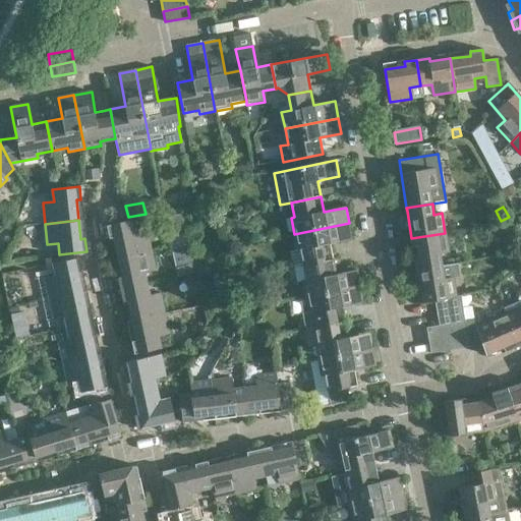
[(133,220),(129,221),(107,225),(109,238),(114,237),(118,256),(151,249),(147,229),(135,231),(133,220)]
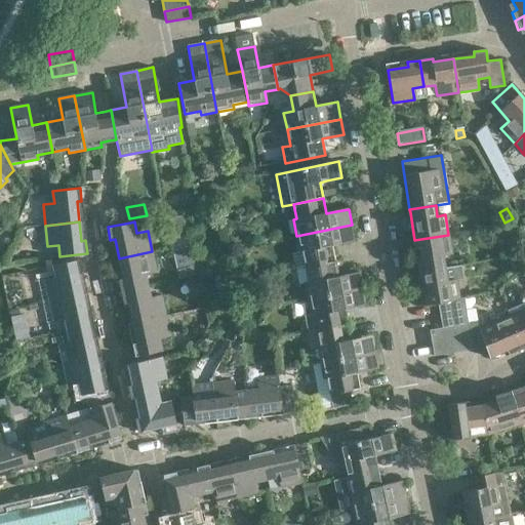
[(503,227),(507,239),(520,237),(517,224),(503,227)]
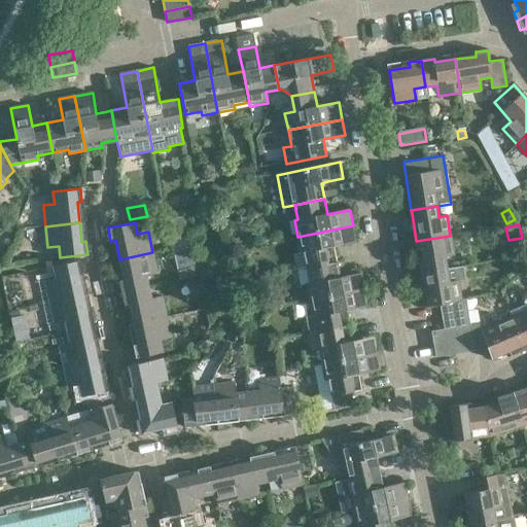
[(335,246),(344,244),(356,242),(353,225),(297,237),(301,253),(294,254),(297,270),(338,262),(335,246)]
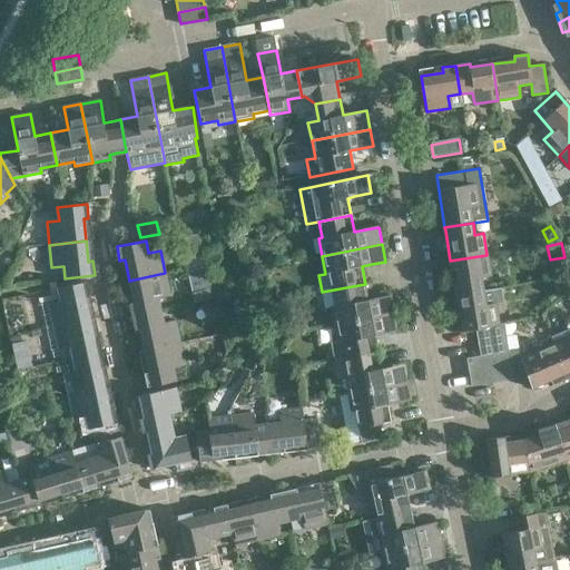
[(196,255),(183,258),(184,267),(197,265),(196,255)]
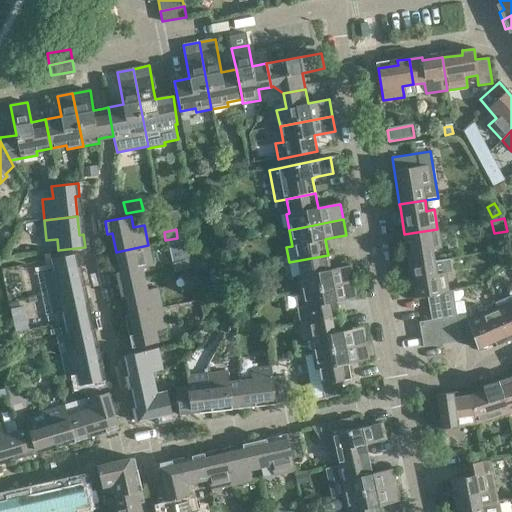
[(437,229),(404,234),(409,266),(434,262),(433,251),(440,250),(437,229)]
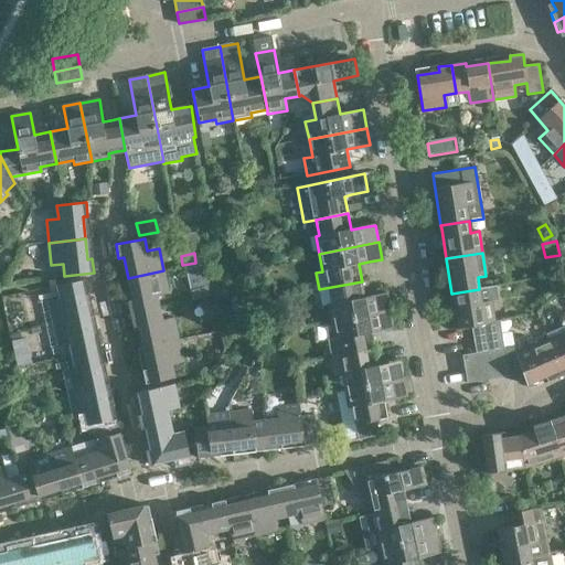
[(130,313),(159,308),(157,296),(169,294),(163,270),(128,278),(132,299),(128,300),(130,313)]
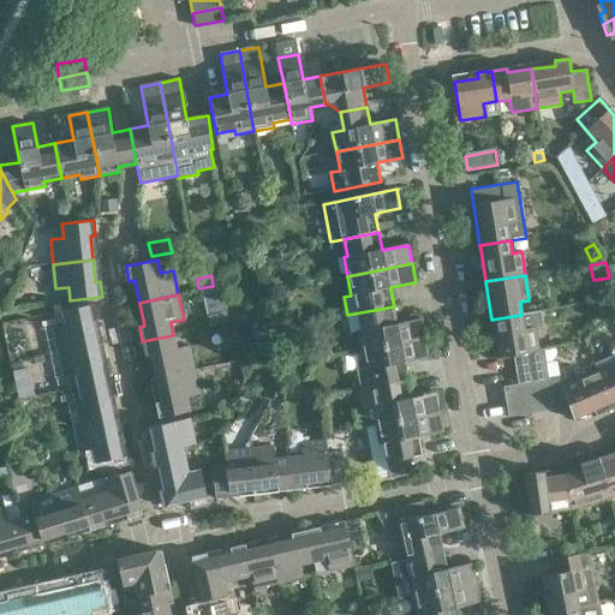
[(52,327),(58,352),(96,344),(91,321),(96,320),(93,304),(61,311),(64,324),(52,327)]
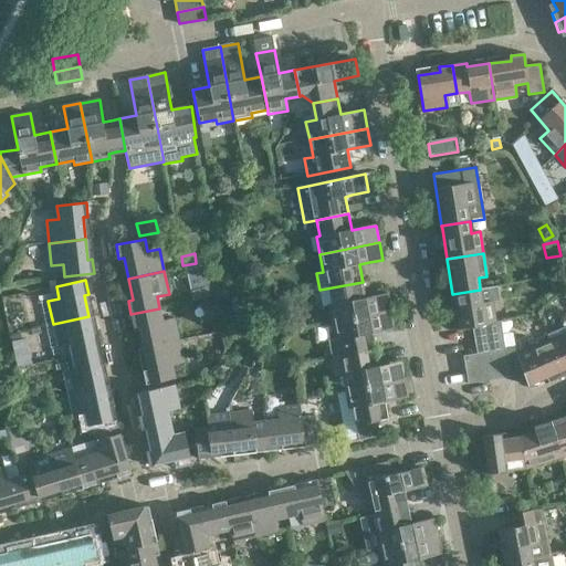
[(366,297),(363,282),(320,290),(323,306),(329,305),(333,323),(380,314),(394,312),(389,293),(366,297)]
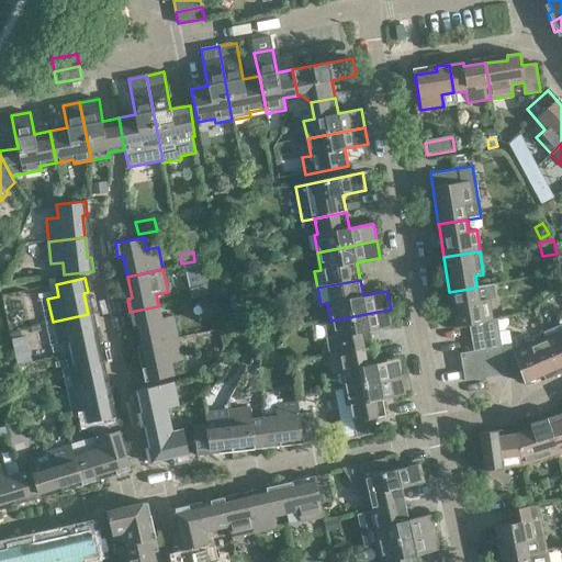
[(449,292),(456,328),(469,326),(469,328),(491,325),(491,323),(486,300),(479,301),(476,288),(449,292)]
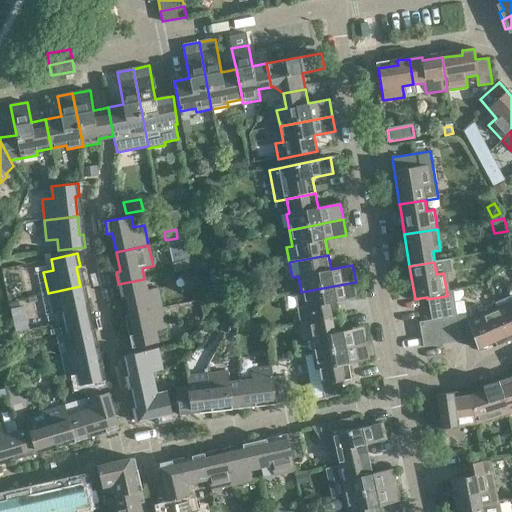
[(28,294),(40,292),(38,277),(3,281),(6,305),(29,302),(28,294)]
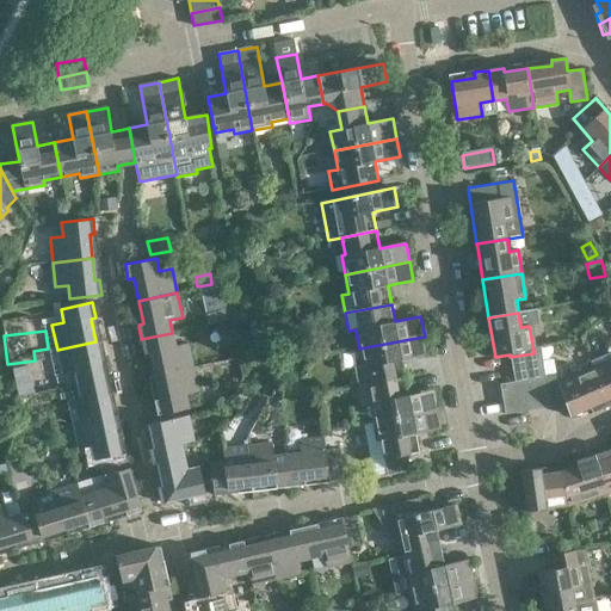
[(154,376),(193,368),(187,343),(176,346),(172,333),(141,339),(144,353),(149,352),(154,376)]
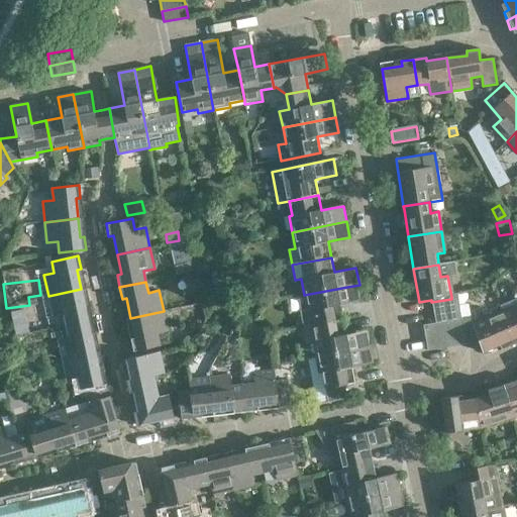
[(263,295),(281,293),(280,282),(262,284),(263,295)]
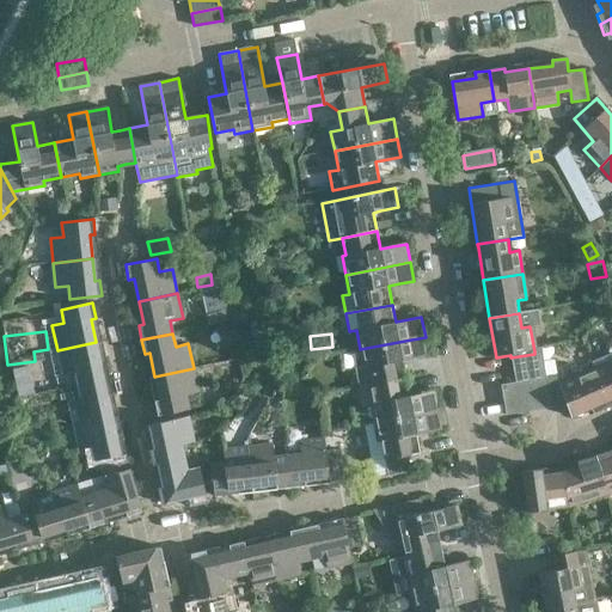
[(215,362),(231,356),(222,336),(207,343),(215,362)]
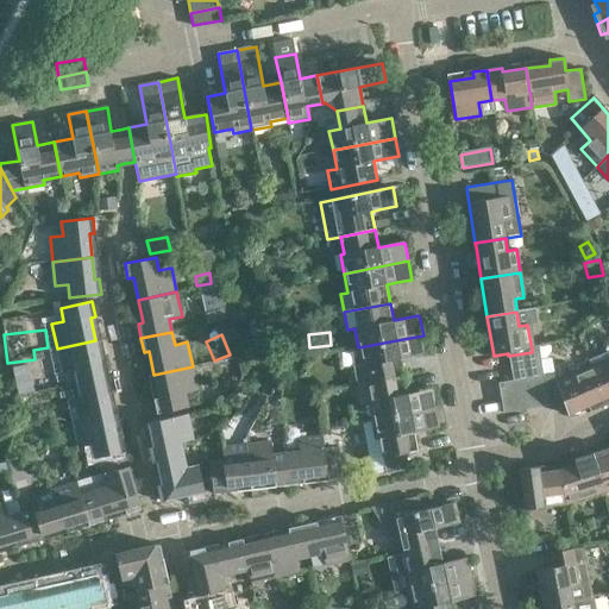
[(424,336),(409,338),(358,347),(362,365),(353,366),(357,385),(405,376),(401,359),(427,353),(424,336)]
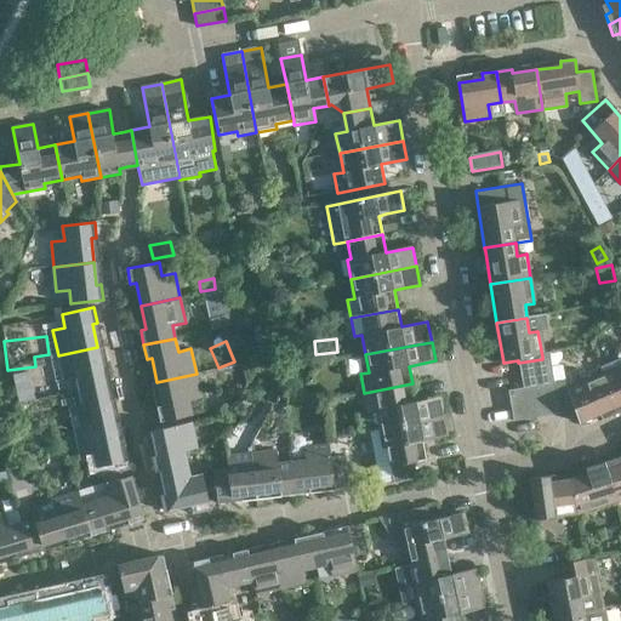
[(75,377),(79,391),(110,383),(107,369),(102,370),(97,347),(58,355),(63,380),(75,377)]
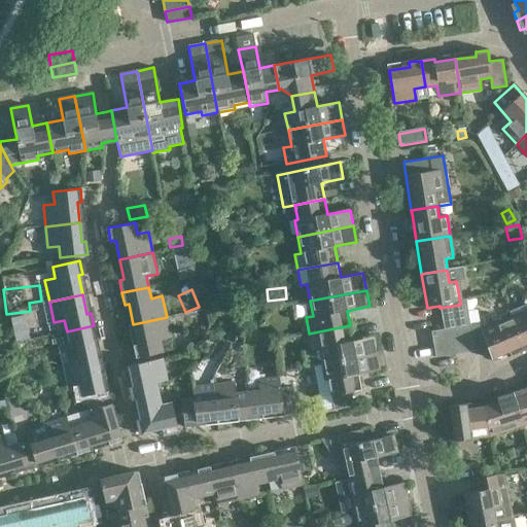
[(465,302),(460,303),(460,305),(440,308),(442,319),(467,315),(465,302)]
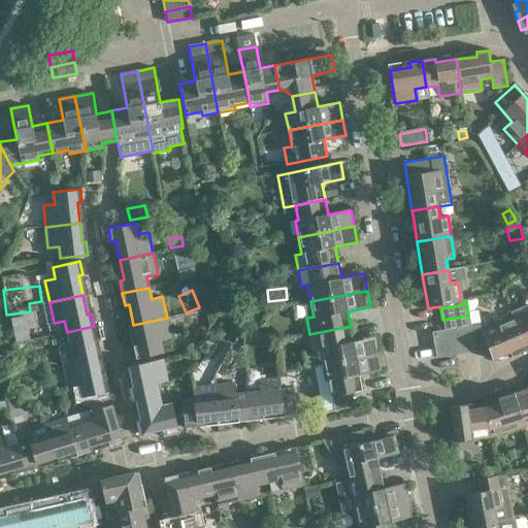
[(513,319),(526,353),(527,352),(527,311),(526,307),(510,314),(513,319)]
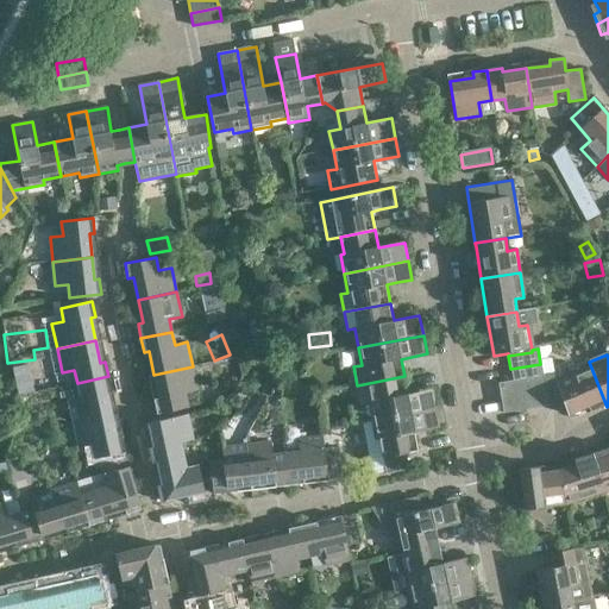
[(542,378),(540,364),(510,369),(513,383),(527,381),(542,378)]
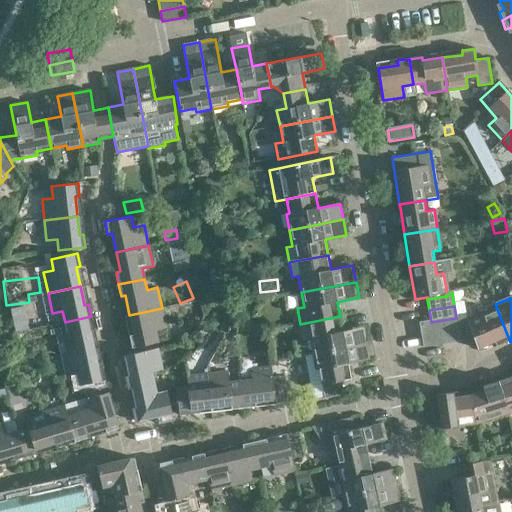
[(133,334),(129,335),(132,348),(158,342),(155,330),(166,328),(162,308),(129,315),(133,334)]
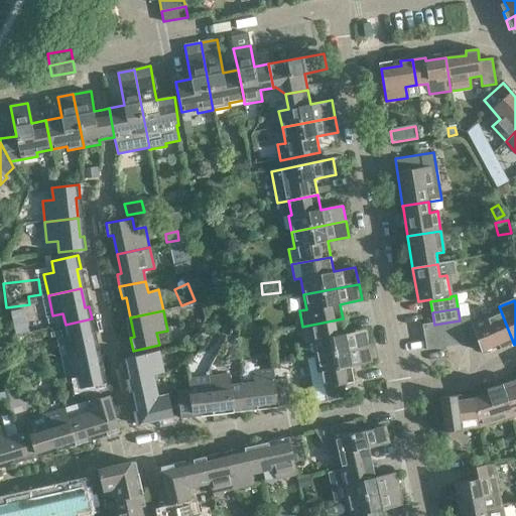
[(24,334),(49,330),(46,311),(21,315),(24,334)]
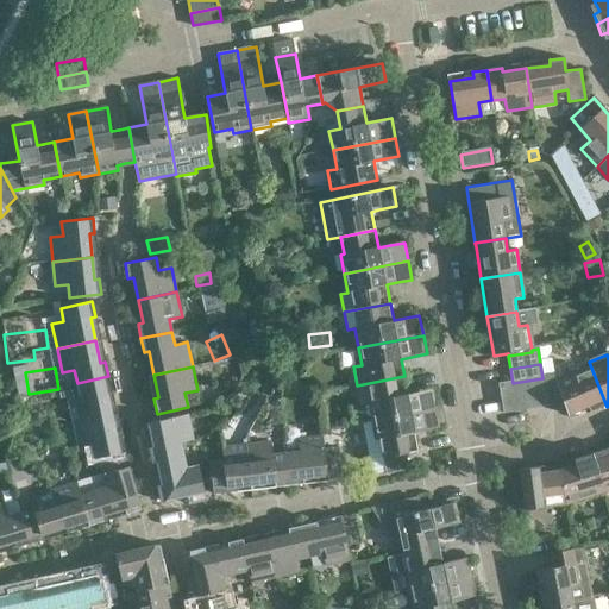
[(607,407),(591,368),(557,382),(564,406),(566,415),(585,407),(589,414),(607,407)]
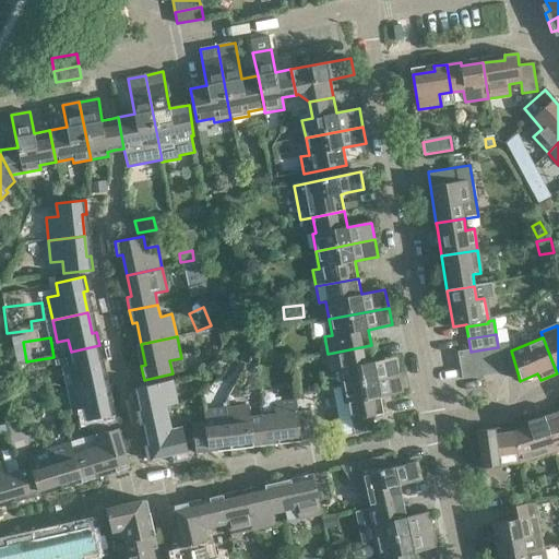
[(62,366),(67,388),(103,380),(97,359),(103,358),(99,345),(71,352),(73,364),(62,366)]
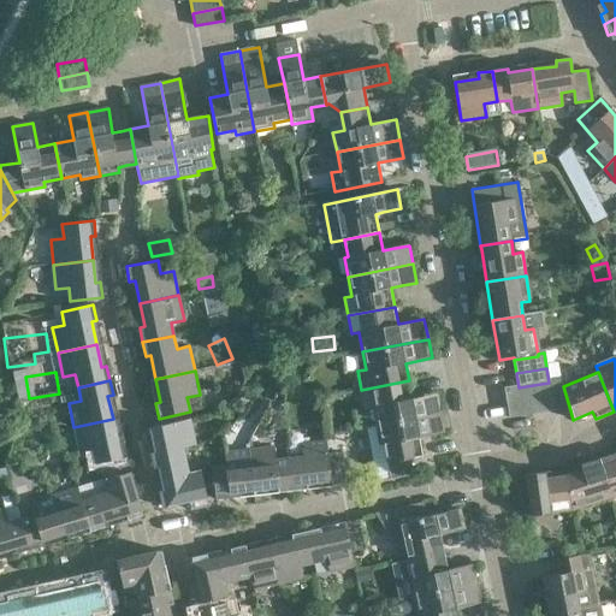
[(409,380),(361,390),(365,409),(373,408),(378,426),(443,413),(439,392),(413,398),(409,380)]
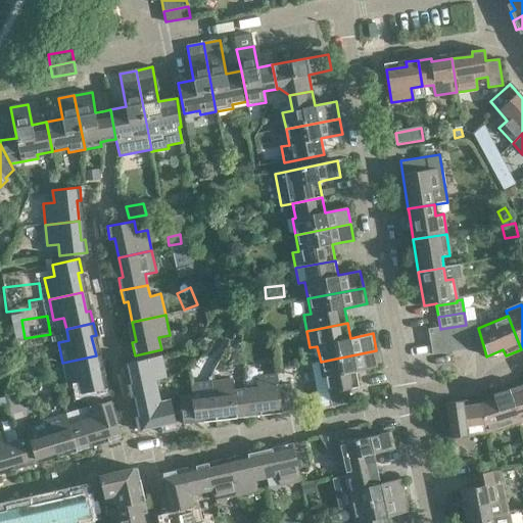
[(470,350),(484,348),(478,328),(477,324),(466,325),(470,350)]
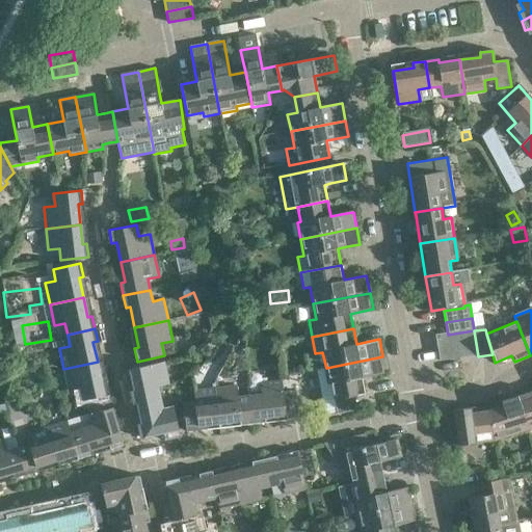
[(478,356),(474,330),(460,333),(462,346),(464,358),(478,356)]
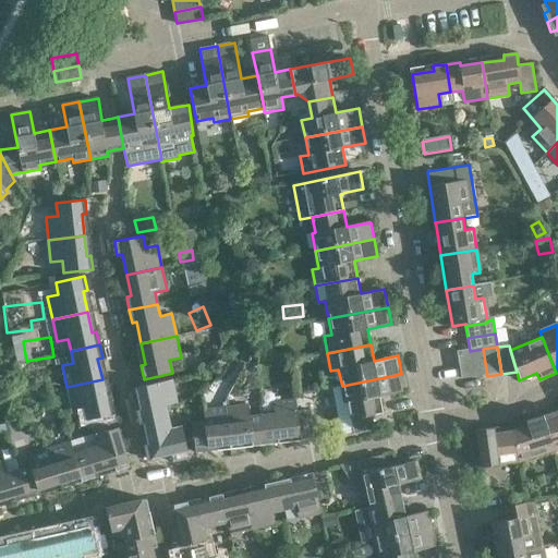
[(457,353),(459,367),(485,363),(483,349),(470,351),(457,353)]
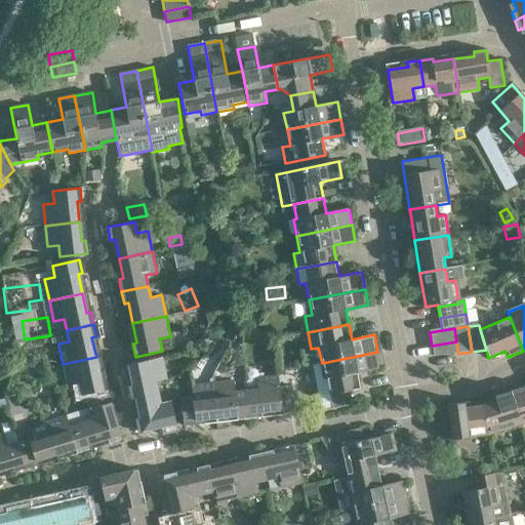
[(25,338),(12,341),(15,359),(29,356),(25,338)]
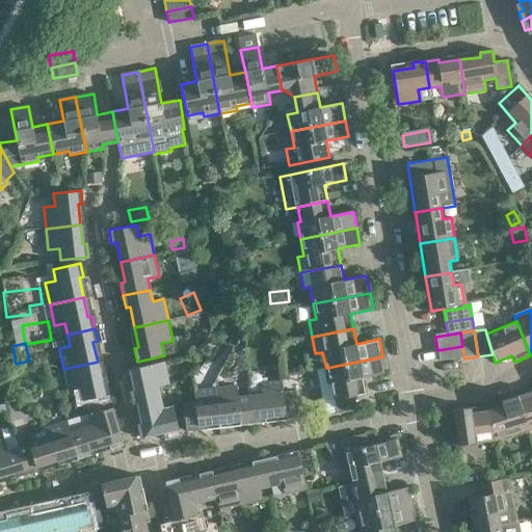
[(464,358),(462,346),(437,350),(440,363),(464,358)]
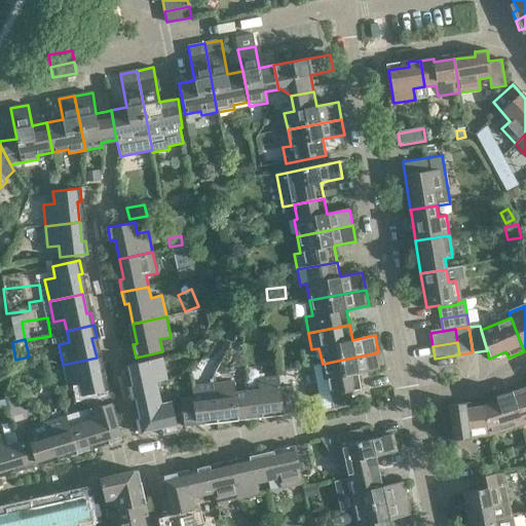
[(274,353),(278,371),(307,364),(303,347),(274,353)]
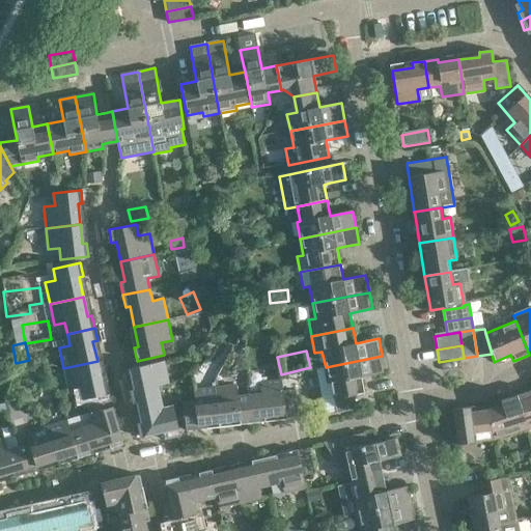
[(363,376),(373,374),(385,372),(382,356),(326,367),(329,384),(332,383),(338,412),(357,409),(355,395),(366,392),(363,376)]
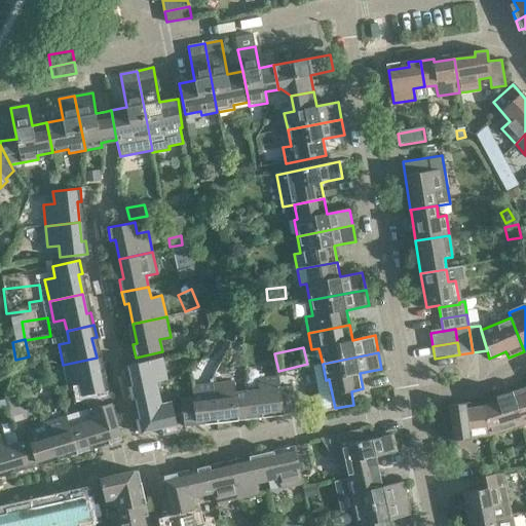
[(80,396),(86,395),(94,392),(95,401),(101,400),(110,397),(105,377),(101,378),(97,358),(63,365),(68,386),(78,384),(80,396)]
